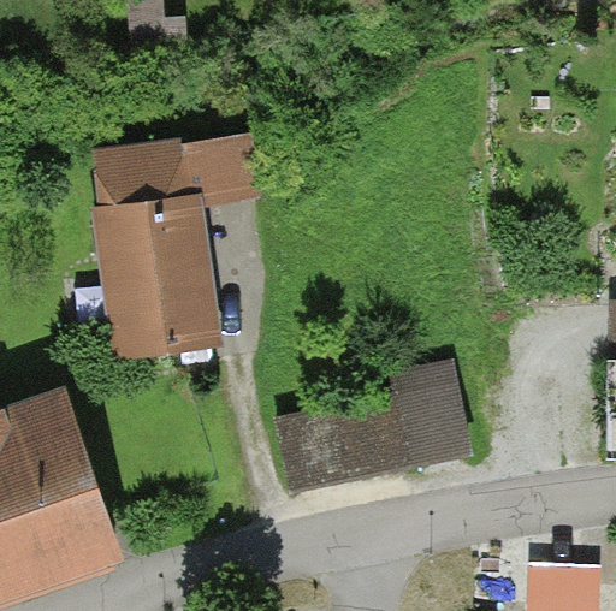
[(132,0),(137,42),(190,36),(187,13),(166,16),(164,0),(132,0)]
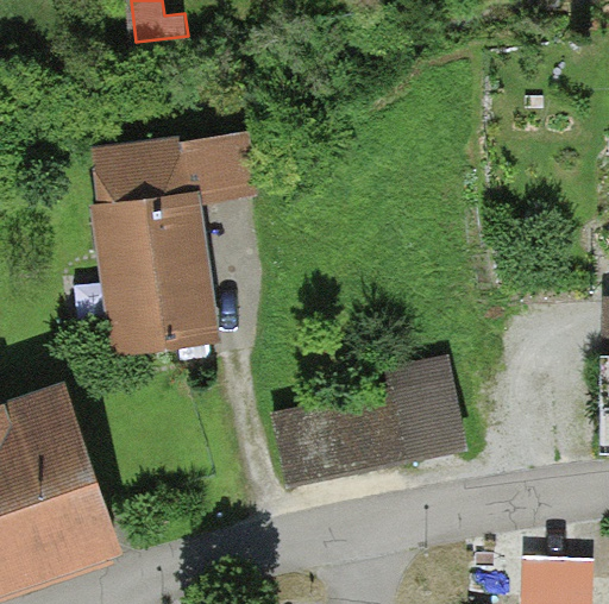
[(93,149),(101,205),(200,190),(202,205),(258,196),(249,131),(181,142),(180,136),(93,149)]
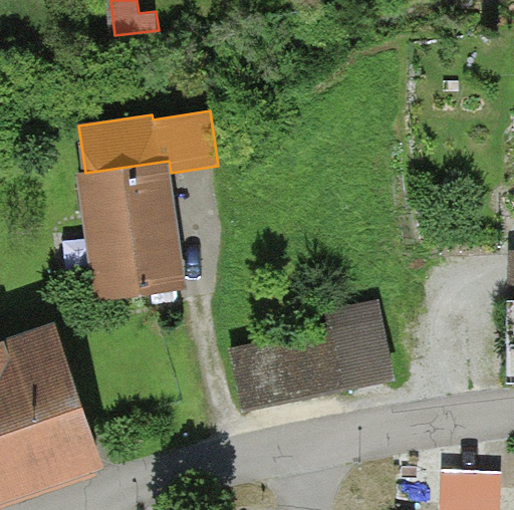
[(85,173),(77,175),(96,302),(188,289),(171,173),(169,161),(85,173)]
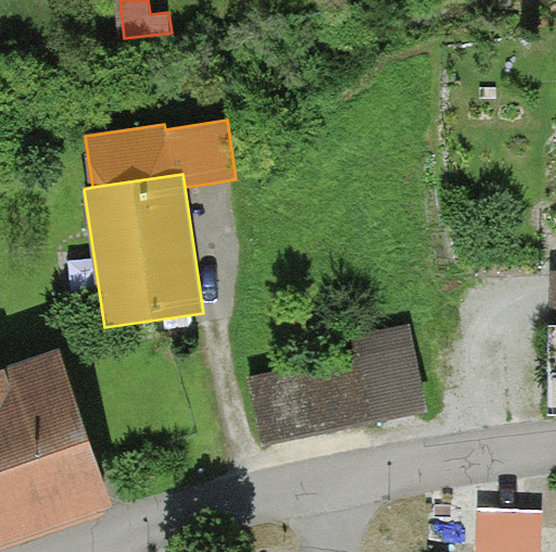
[(352,333),(355,353),(370,425),(429,413),(411,321),(352,333)]
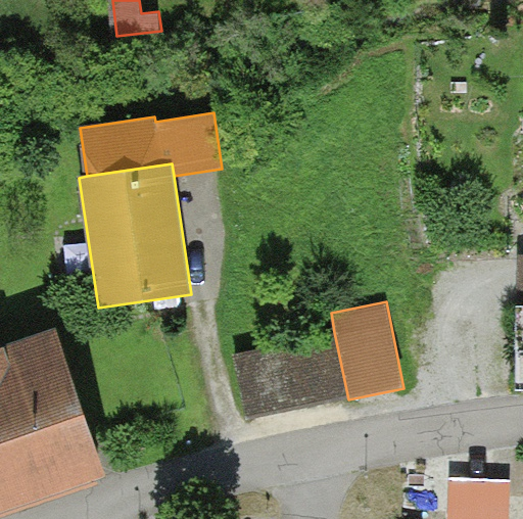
[(334,332),(234,352),(247,421),(348,399),(334,332)]
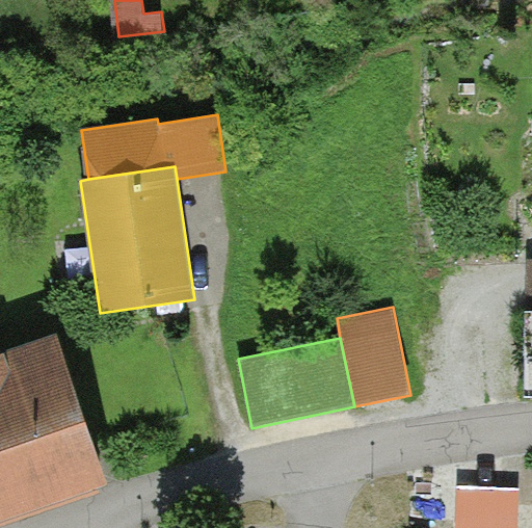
[(57,340),(0,359),(0,526),(108,490),(57,340)]
